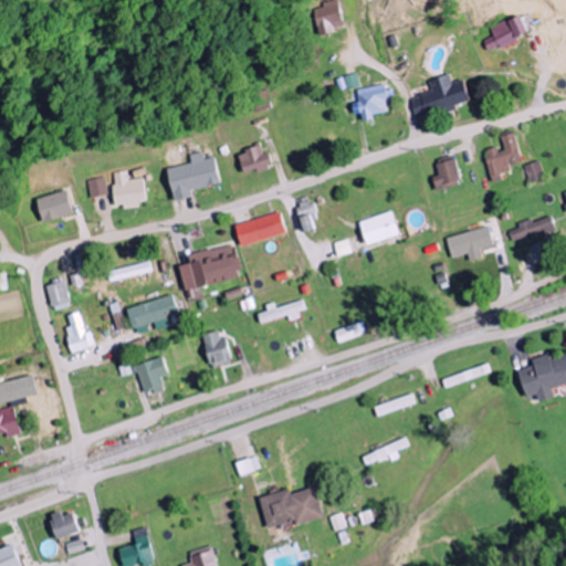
[(321,35),(345,31),(339,2),(315,7),(321,35)]
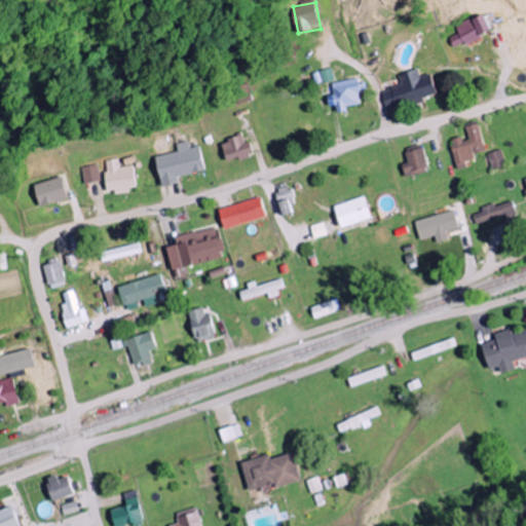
[(492,34),(485,15),(455,27),(458,35),(450,38),(454,48),(466,43),(466,44),(492,34)]
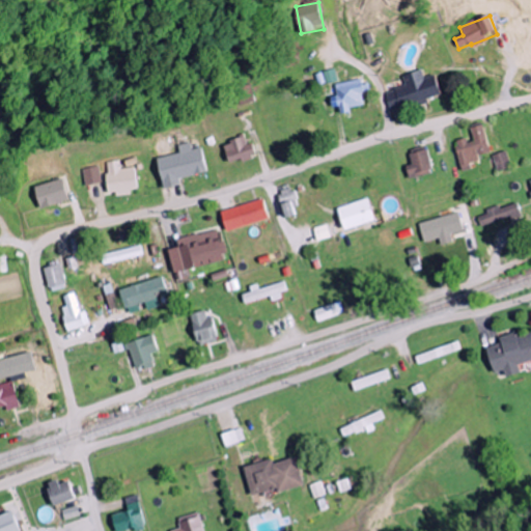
[(319,86),(339,83),(337,71),(317,74),(319,86)]
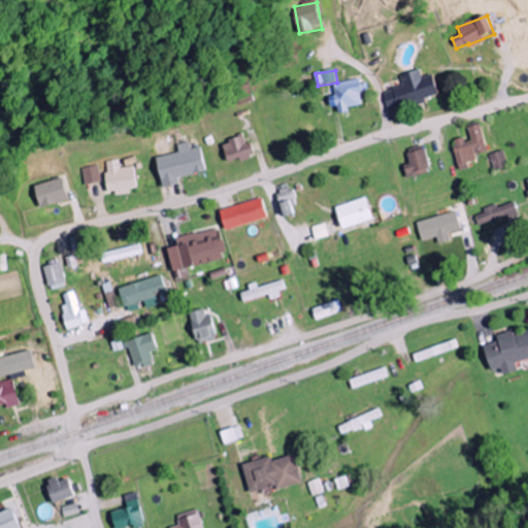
[(401,76),(403,88),(385,92),(389,113),(429,104),(428,99),(439,96),(434,75),(423,78),(421,71),(401,76)]
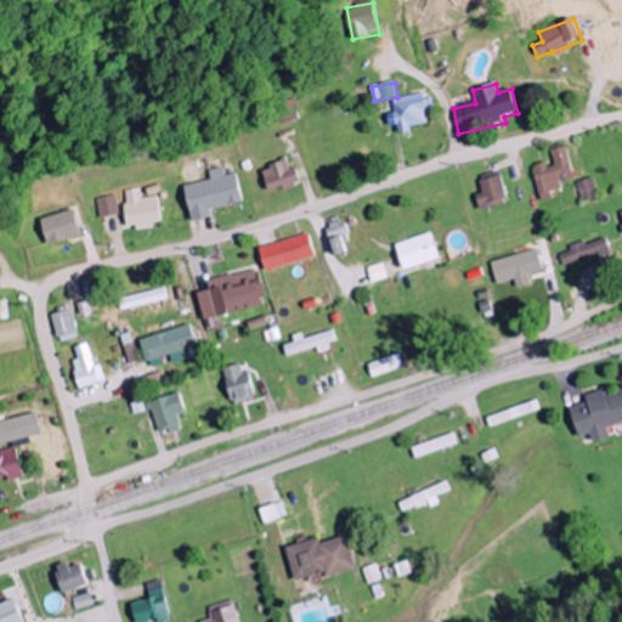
[(394,101),(396,114),(389,116),(391,128),(400,126),(401,135),(412,134),(412,128),(428,125),(425,109),(435,108),(434,95),(394,101)]
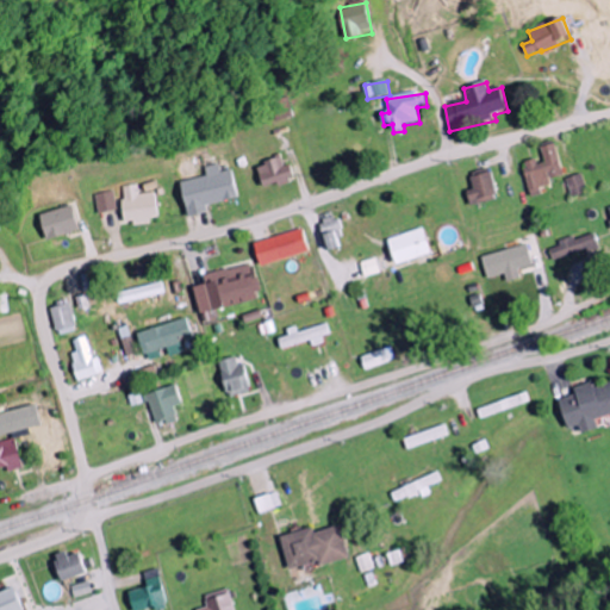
[(565,176),(555,145),(541,149),(545,160),(523,166),(531,197),(551,192),(548,181),(565,176)]
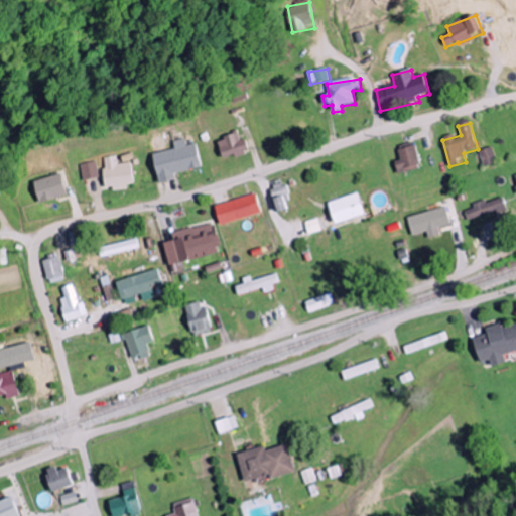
[(223,160),(249,153),(246,140),(240,141),(239,135),(218,140),(223,160)]
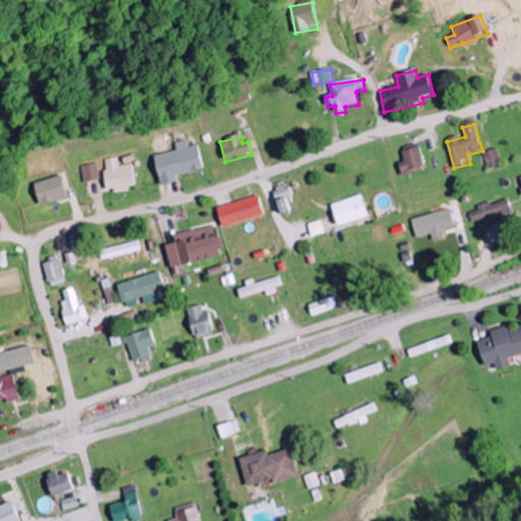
[(197,146),(188,148),(186,141),(174,143),(176,152),(155,157),(161,187),(177,183),(176,176),(204,171),(197,146)]
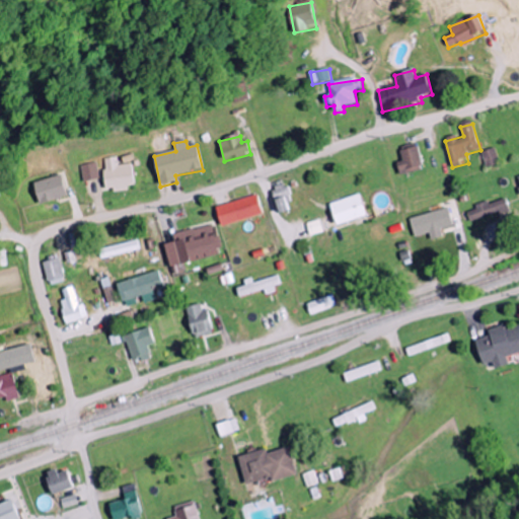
[(400,151),(403,162),(397,163),(401,175),(424,169),(418,147),(400,151)]
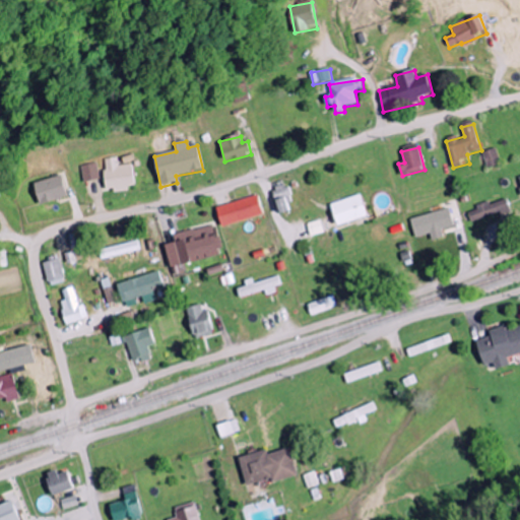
[(481,153),(488,170),(501,166),(496,149),(481,153)]
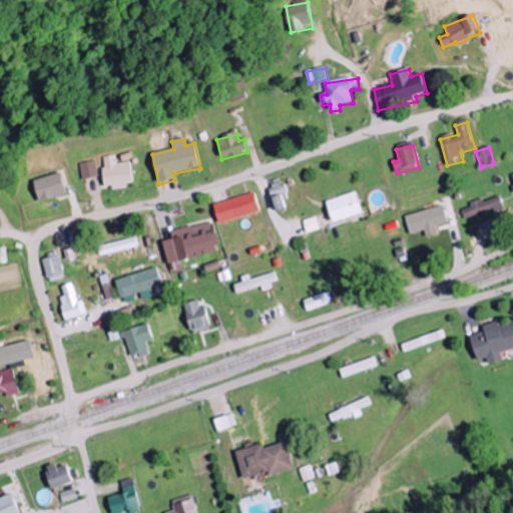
[(104,189),(132,186),(129,162),(116,163),(115,156),(101,157),(104,189)]
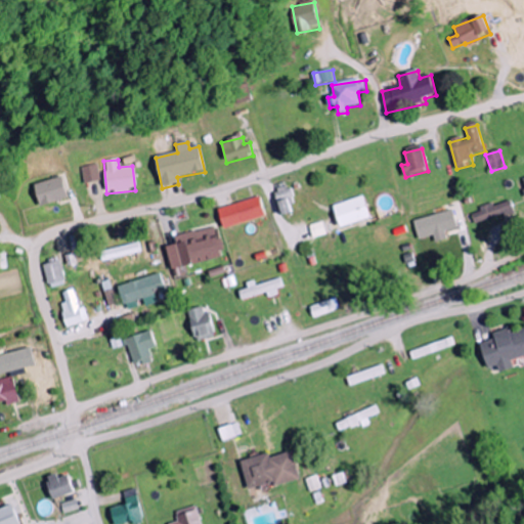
[(80,168),(83,184),(99,181),(96,165),(80,168)]
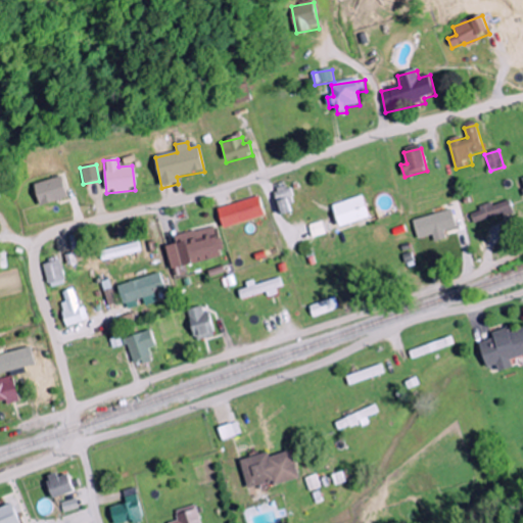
[(33,186),(40,207),(67,199),(60,177),(33,186)]
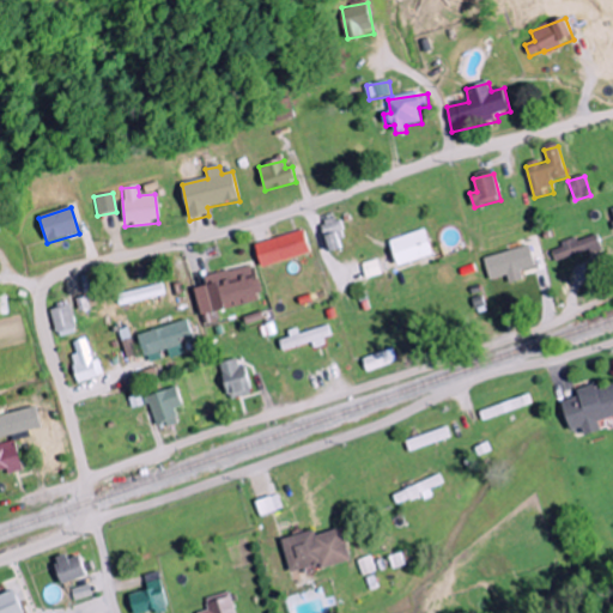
[(346,250),(338,218),(322,223),(331,254),(346,250)]
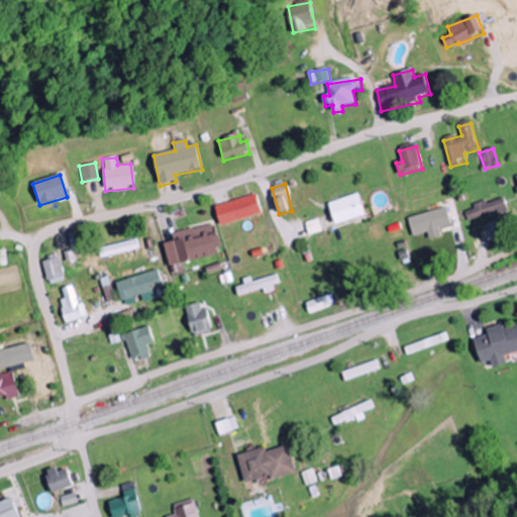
[(330,204),(337,226),(367,217),(359,195),(330,204)]
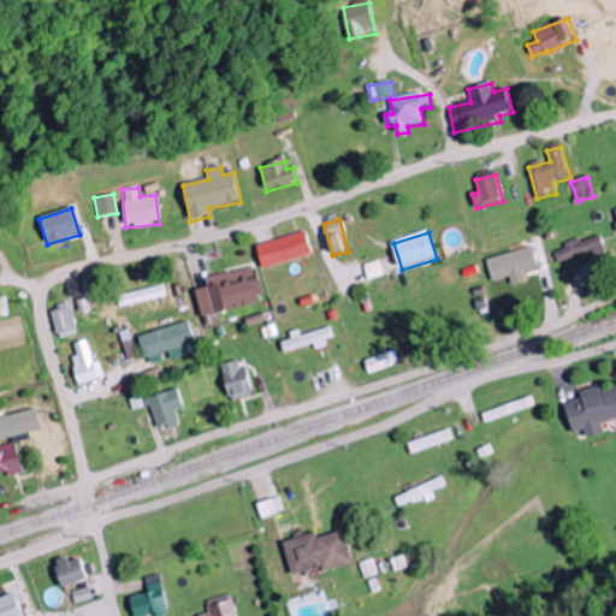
[(262,268),(312,258),(307,234),(256,246),(262,268)]
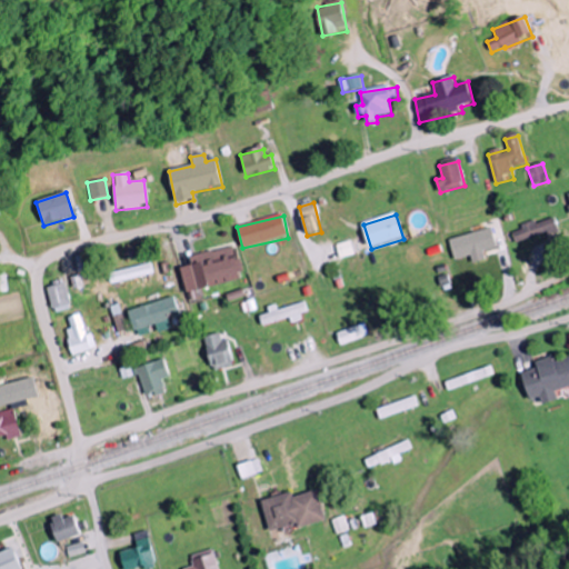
[(521,228),(522,231),(512,233),(517,248),(560,235),(556,218),(521,228)]
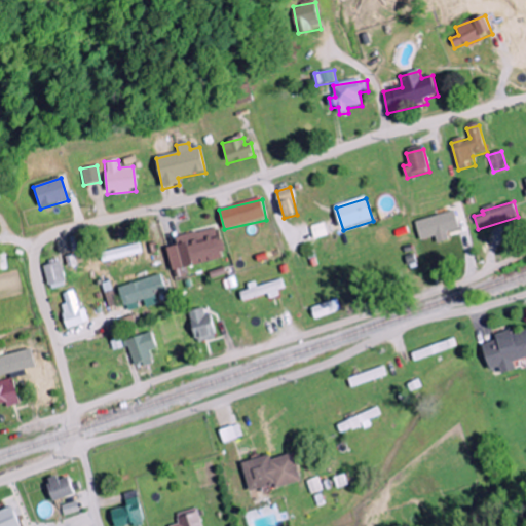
[(436,237),(438,245),(450,241),(448,233),(460,230),(455,212),(416,222),(421,241),(436,237)]
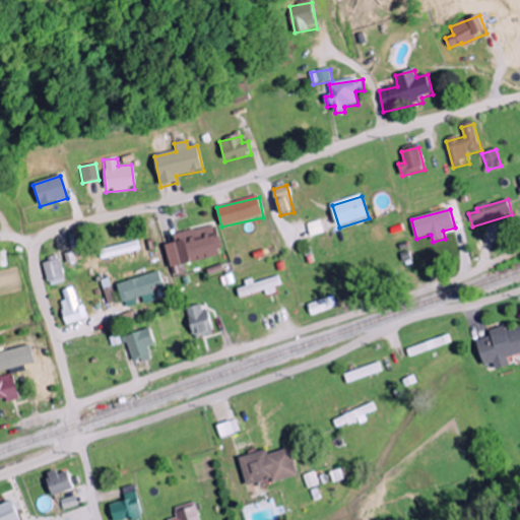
[(170,268),(222,256),(215,225),(173,236),(175,244),(165,246),(170,268)]
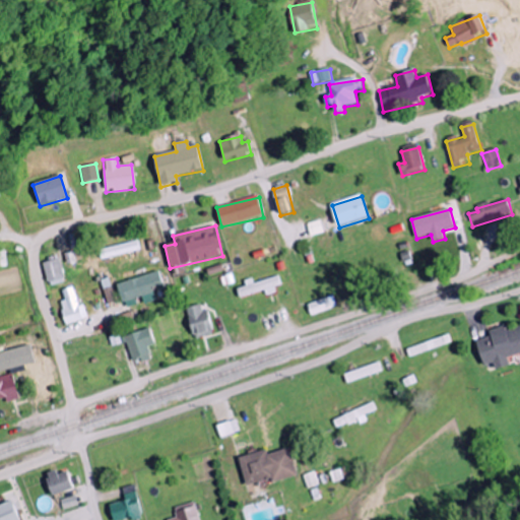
[(42,264),(48,286),(64,281),(59,260),(42,264)]
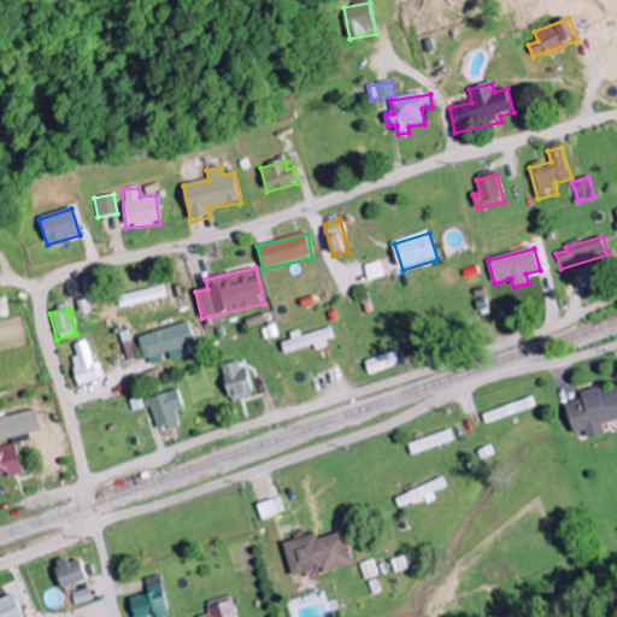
[(139,338),(147,368),(166,362),(168,364),(186,358),(182,344),(193,341),(188,323),(139,338)]
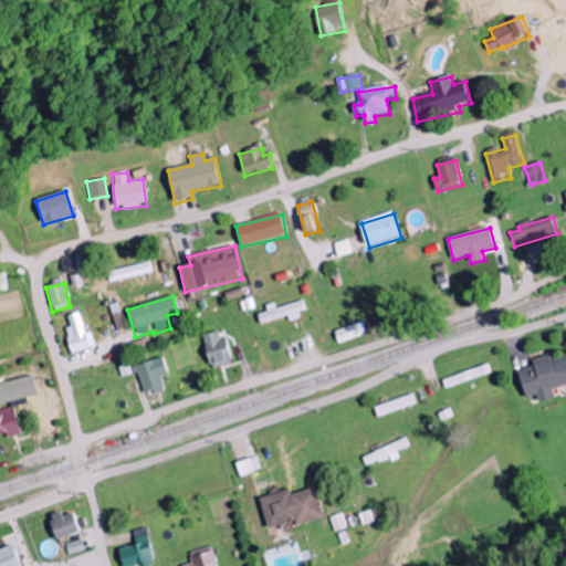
[(265,306),(268,313),(258,315),(261,325),(289,316),(290,321),(306,315),(303,302),(275,310),(274,304),(265,306)]
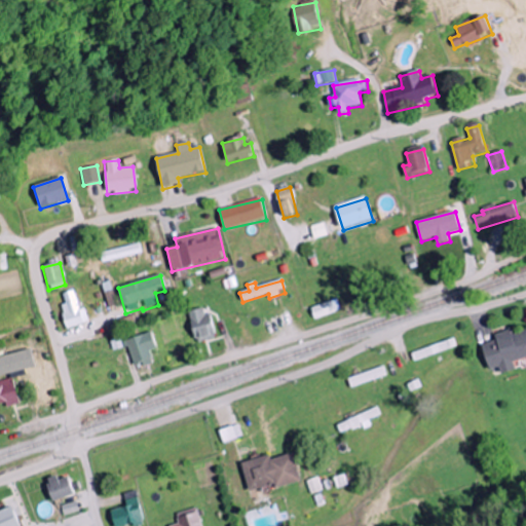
[(83,308),(79,310),(73,291),(62,294),(65,304),(60,305),(66,330),(88,324),(83,308)]
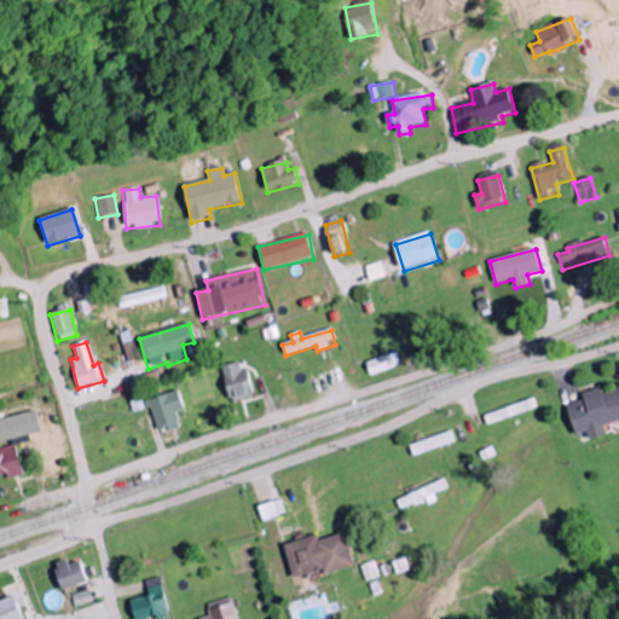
[(366,363),(370,376),(401,366),(397,353),(366,363)]
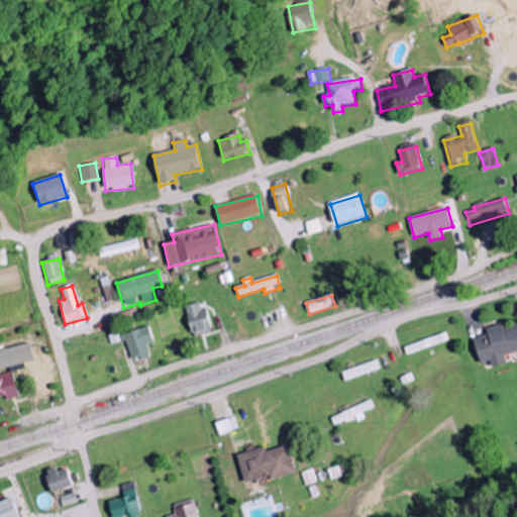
[(201,311),(199,304),(185,307),(193,337),(212,332),(206,310),(201,311)]
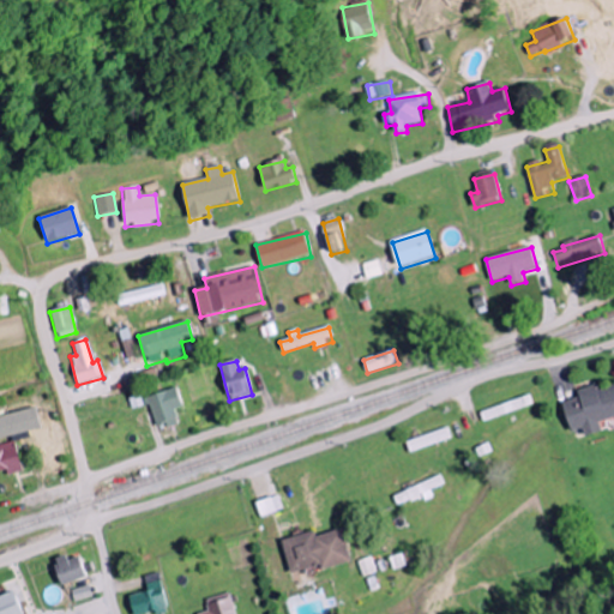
[(565,404),(573,434),(585,429),(588,438),(605,433),(601,423),(613,419),(613,386),(600,392),(597,386),(579,392),(581,399),(565,404)]
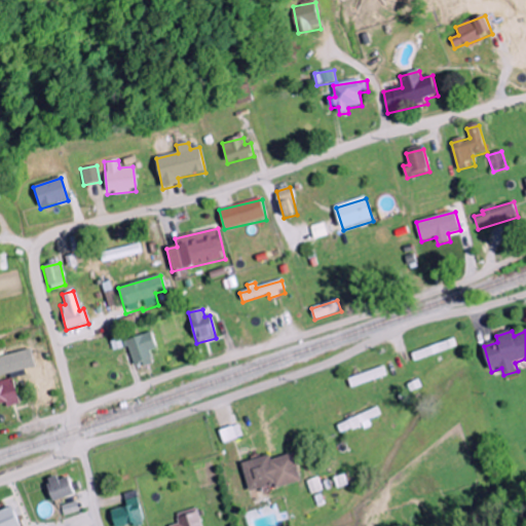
[(148,352),(156,349),(150,333),(124,342),(134,369),(152,363),(148,352)]
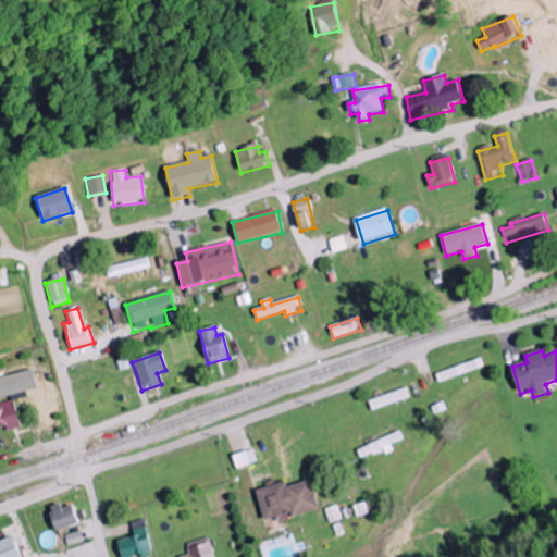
[(0,378),(0,398),(37,388),(32,369),(0,378)]
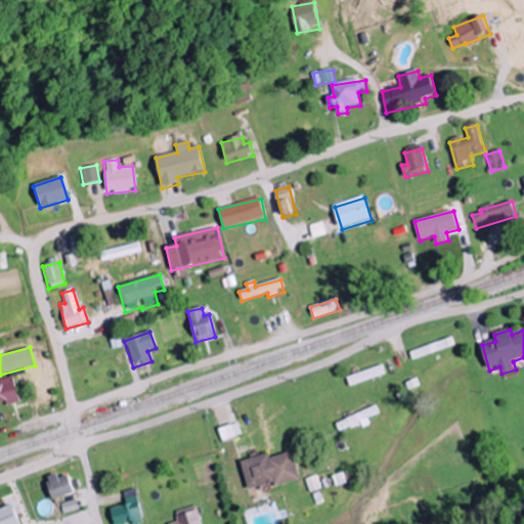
[(350,387),(386,376),(383,366),(347,378),(350,387)]
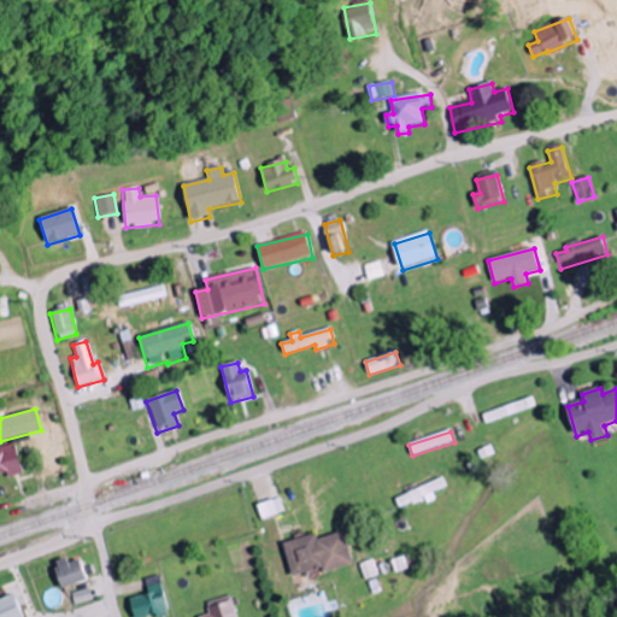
[(0,447),(0,472),(5,472),(6,477),(22,474),(13,444),(0,447)]
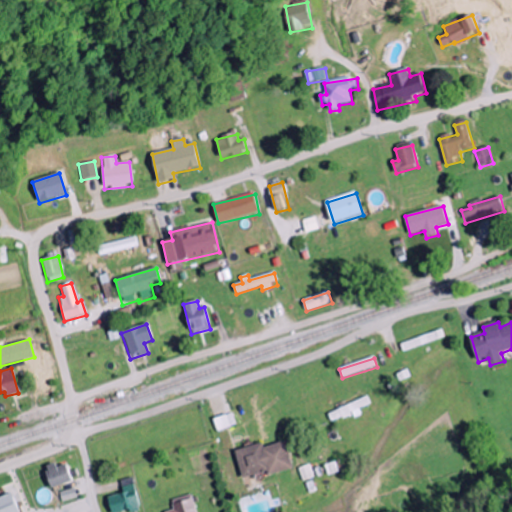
[(329,413),(333,424),(361,412),(360,409),(372,404),(369,396),(329,413)]
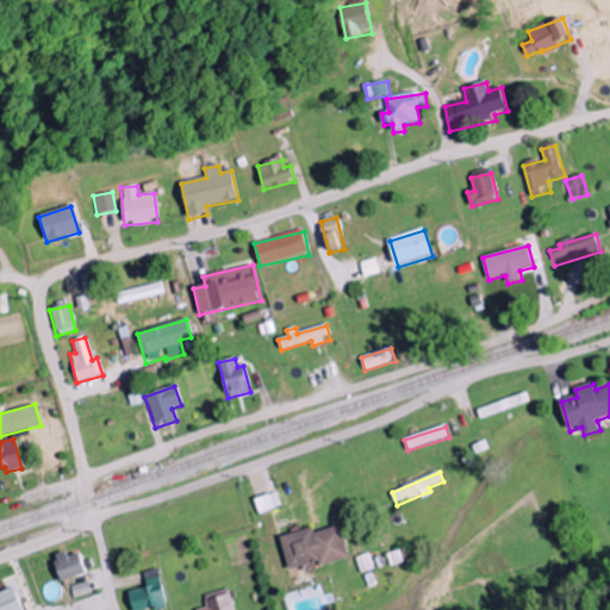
[(254,499),(260,514),(282,506),(277,492),(254,499)]
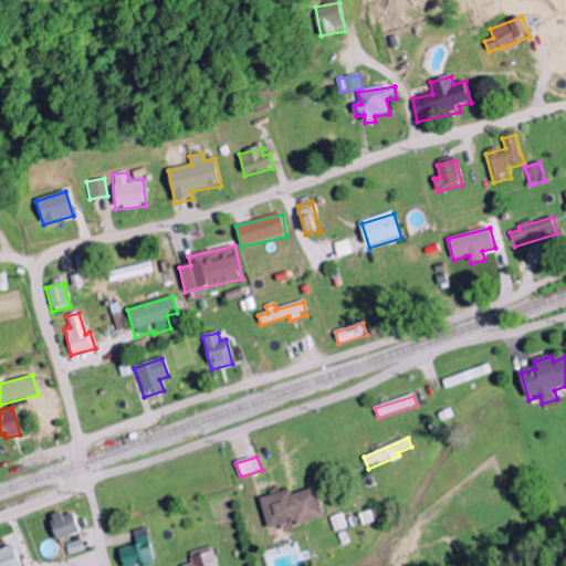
[(261,498),(270,528),(296,521),(297,525),(326,517),(317,486),(293,494),(291,489),(261,498)]
